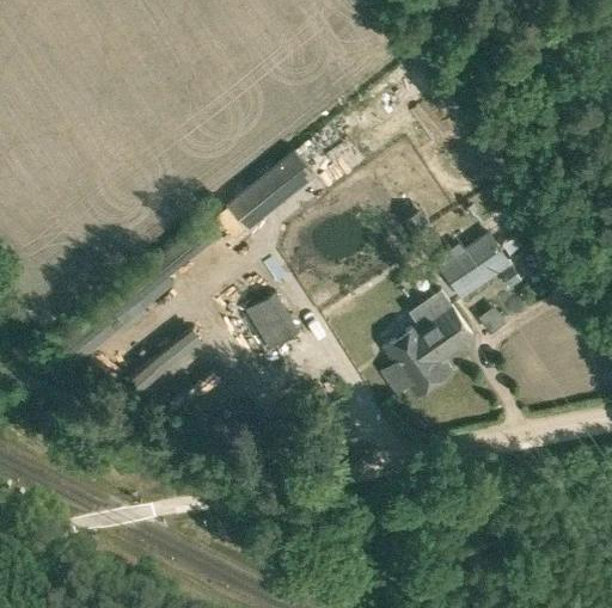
[(227,207),(244,227),(246,229),(313,177),(294,153),(227,207)]
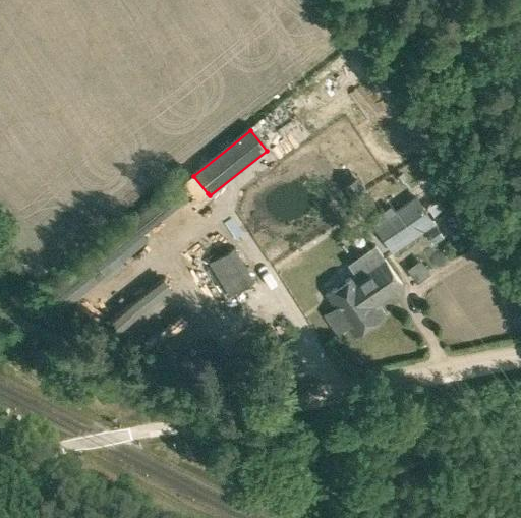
[(357,180),(344,188),(357,210),(370,202),(357,180)]
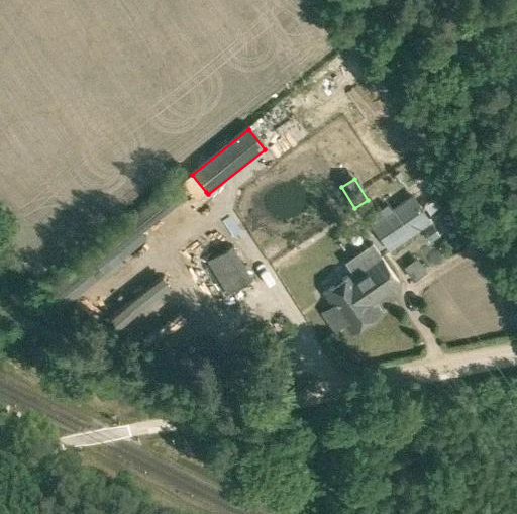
[(373,226),(390,251),(420,231),(431,223),(413,197),(373,226)]
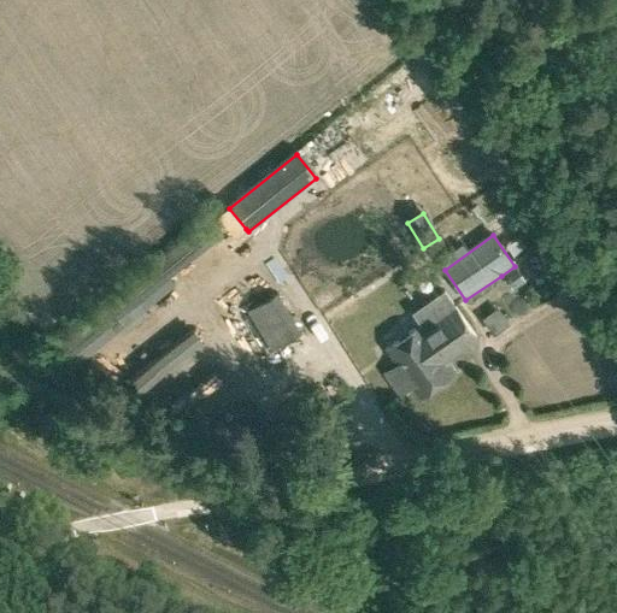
[(515,266),(501,276),(512,292),(526,282),(515,266)]
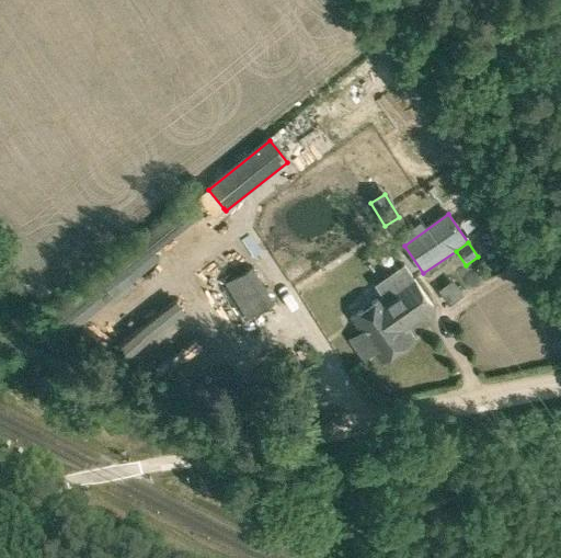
[(351,283),(370,272),(365,262),(345,273),(351,283)]
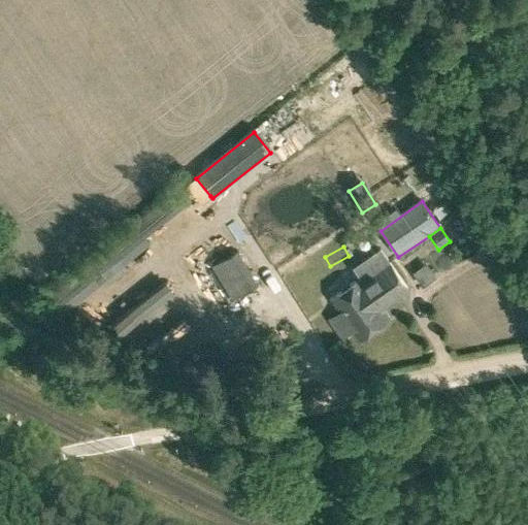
[(212,280),(225,271),(230,279),(242,270),(229,250),(204,267),(212,280)]
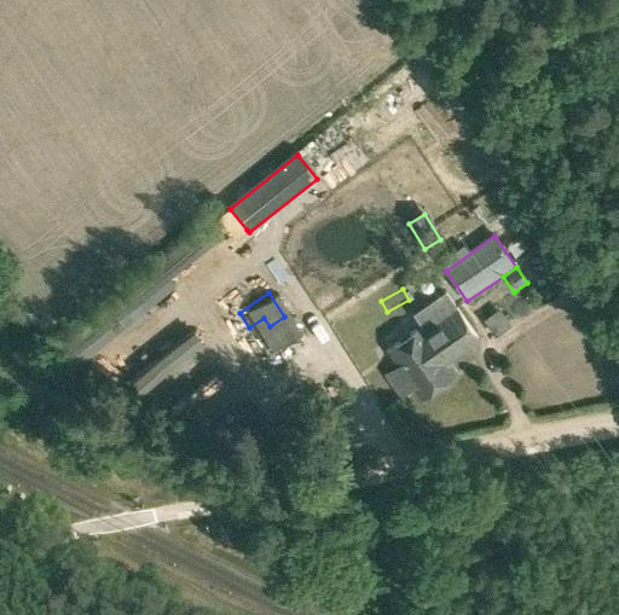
[(445,295),(415,315),(423,328),(386,353),(397,370),(386,377),(400,399),(412,390),(420,401),(456,376),(447,363),(478,341),(457,312),(445,295)]
